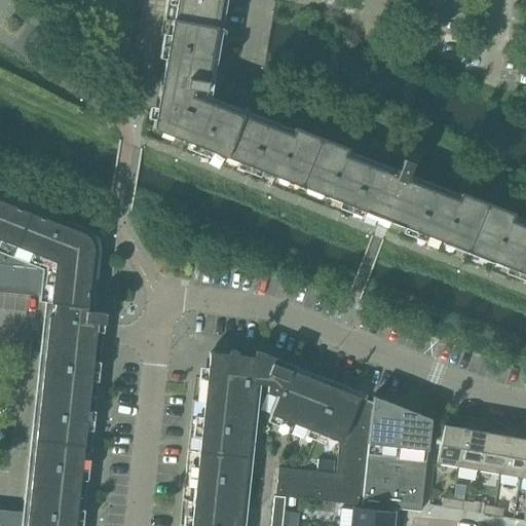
[(165,0),(163,20),(172,21),(172,20),(217,27),(221,0),(165,0)]
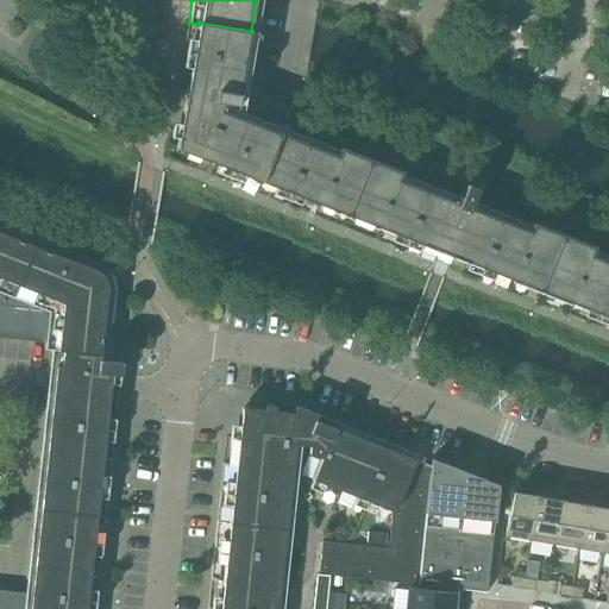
[(347,215),(351,217),(370,168),(223,111),(225,102),(238,105),(251,31),(199,23),(199,24),(177,149),(321,205),(322,201),(350,211),(347,215)]
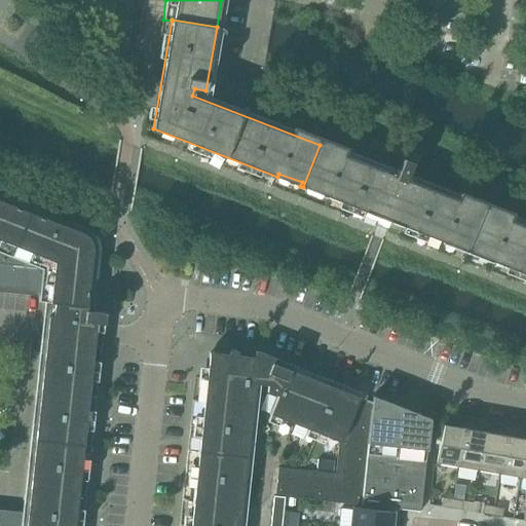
[(466,251),(470,252),(486,210),(409,180),(411,175),(409,174),(413,162),(404,158),(399,170),(397,168),(395,175),(320,145),(303,187),(304,187),(305,184),(328,193),(327,196),(366,212),(379,217),(380,217),(391,221),(390,222),(404,227),(404,226),(444,242),(445,238),(468,248),(466,251)]
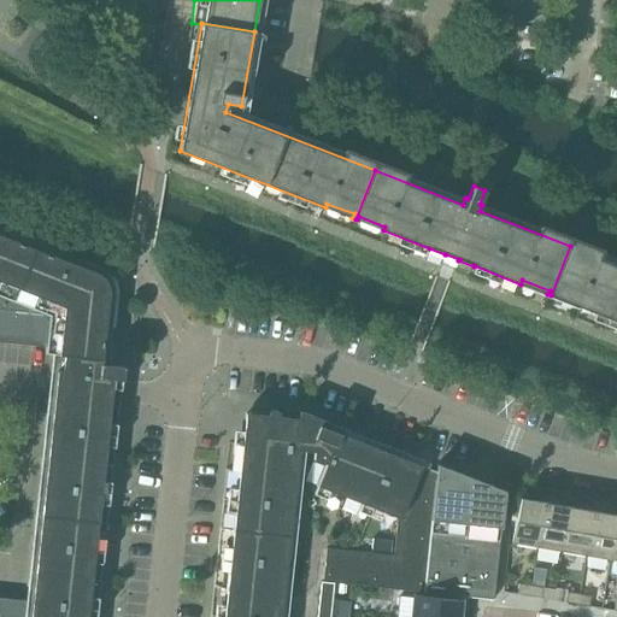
[(33,601),(30,616),(97,616),(119,406),(124,366),(109,365),(116,297),(116,292),(116,287),(115,282),(112,278),(109,274),(106,271),(101,268),(98,266),(0,227),(0,341),(47,347),(46,354),(59,356),(54,399),(33,601)]
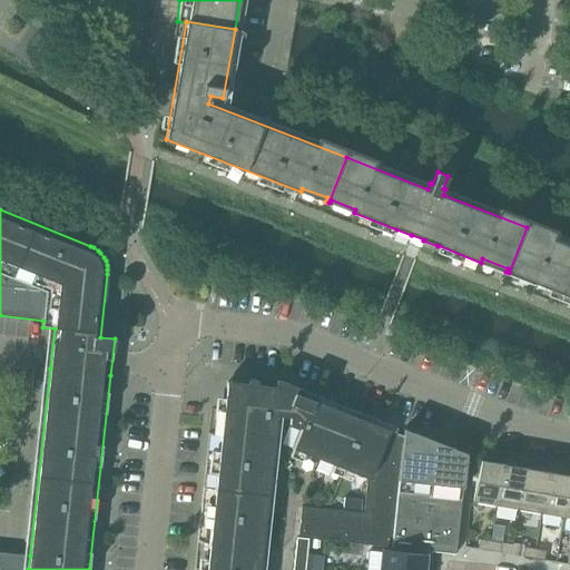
[(569,244),(527,227),(509,273),(510,274),(511,269),(536,279),(534,283),(569,296),(569,244)]
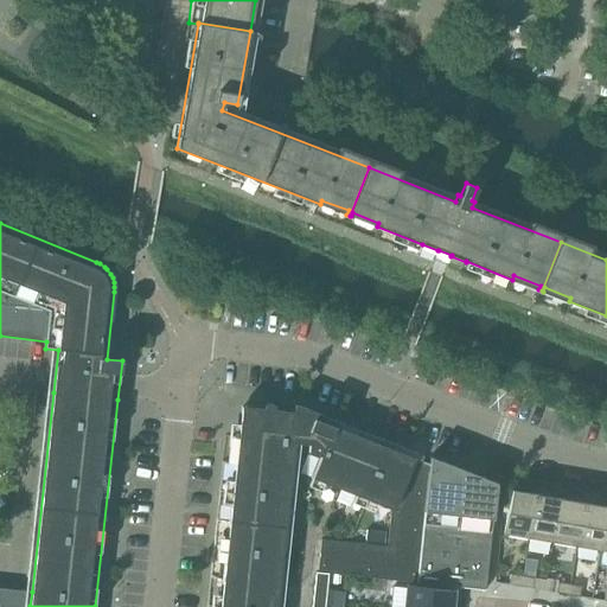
[(240,423),(219,606),(276,606),(294,443),(310,445),(308,452),(320,458),(312,478),(391,509),(413,457),(323,421),(325,415),(295,404),(294,414),(296,415),(295,420),(250,415),(246,416),(242,419),(240,423)]
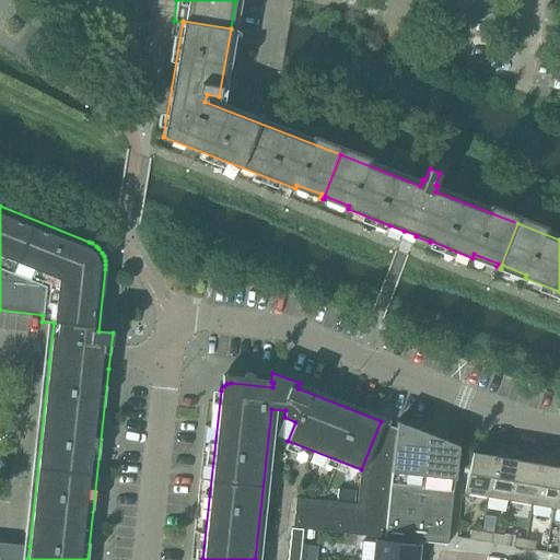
[(397,428),(381,421),(361,469),(358,504),(296,498),(293,528),(304,528),(448,545),(458,445),(448,441),(445,440),(397,421),(397,428)]
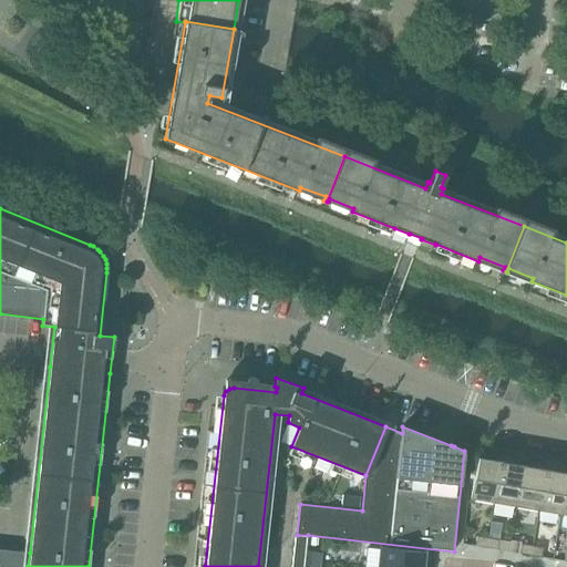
[(471,500),(494,504),(501,462),(478,457),(471,500)]
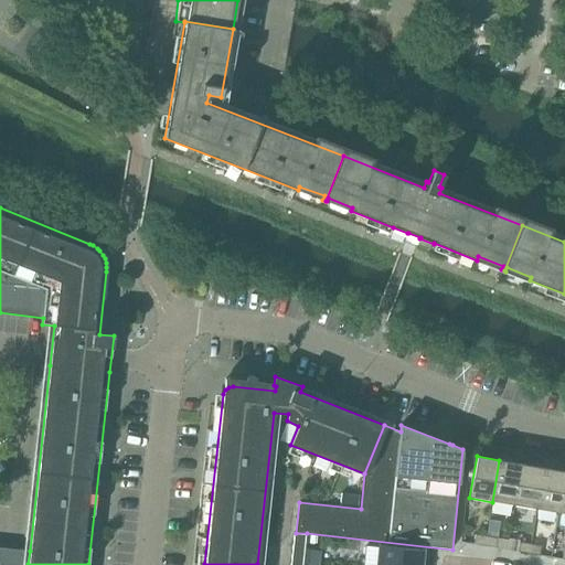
[(492,502),(514,505),(522,464),(499,460),(492,502)]
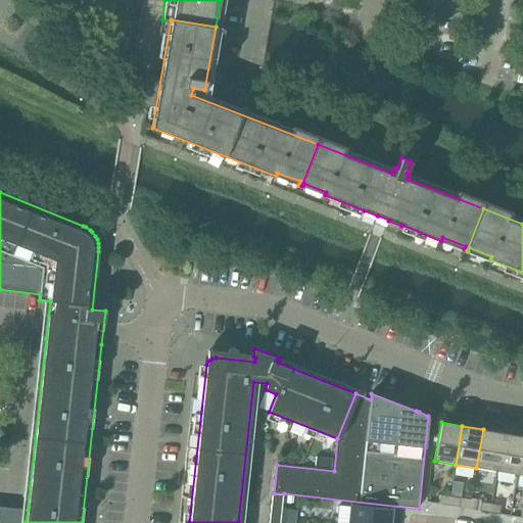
[(476,468),(496,471),(504,433),(483,429),(476,468)]
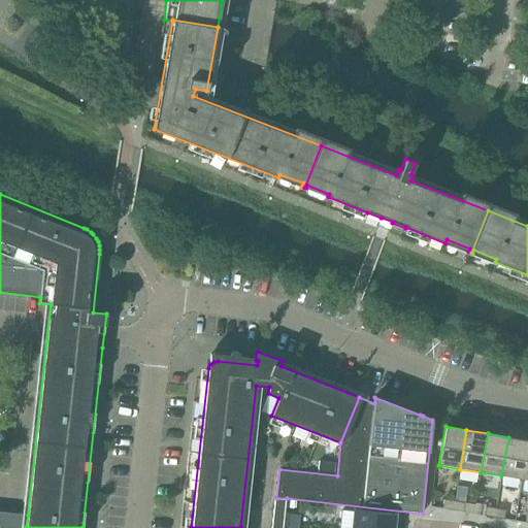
[(501,475),(522,480),(527,444),(527,440),(508,437),(501,475)]
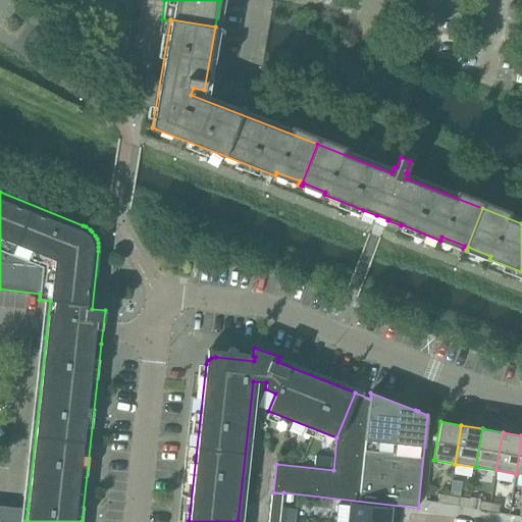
[(330,467),(331,458),(316,456),(315,466),(330,467)]
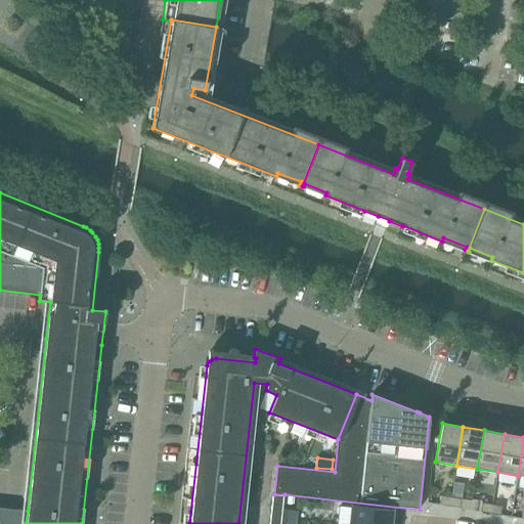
[(284,495),(273,494),(272,503),(284,504),(284,495)]
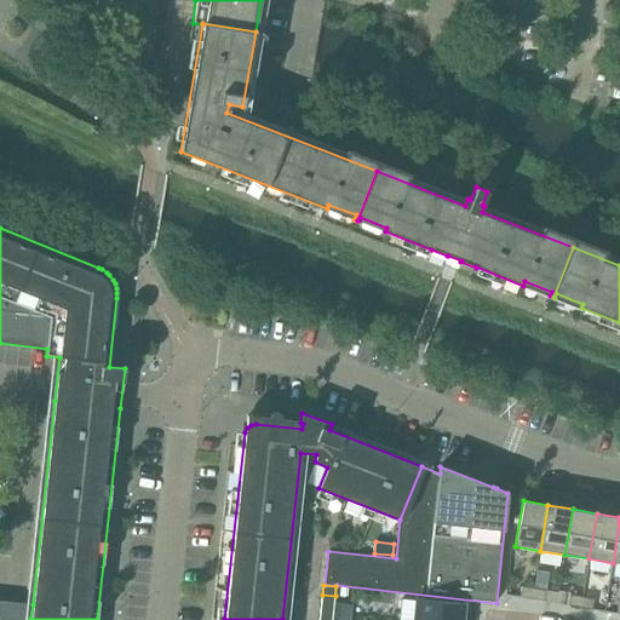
[(520,597),(532,598),(534,589),(522,586),(520,597)]
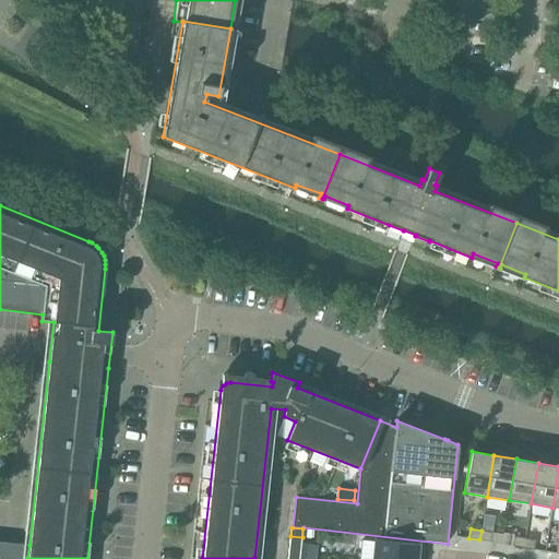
[(482,531),(479,539),(490,542),(492,532),(482,531)]
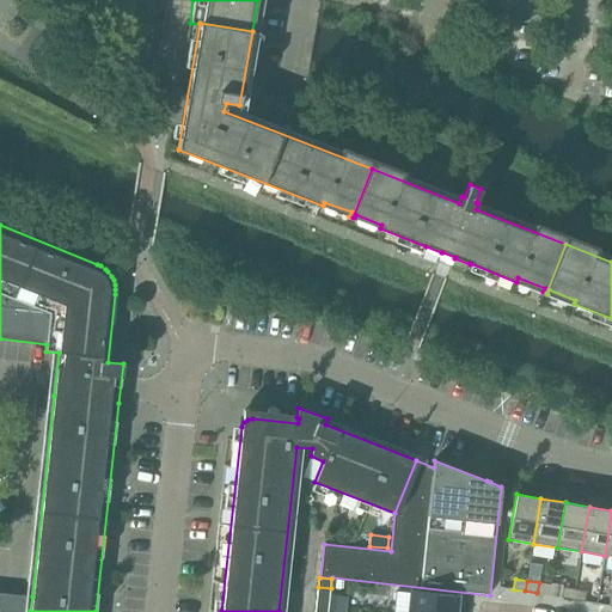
[(551,582),(549,595),(573,599),(575,589),(563,587),(563,585),(551,582)]
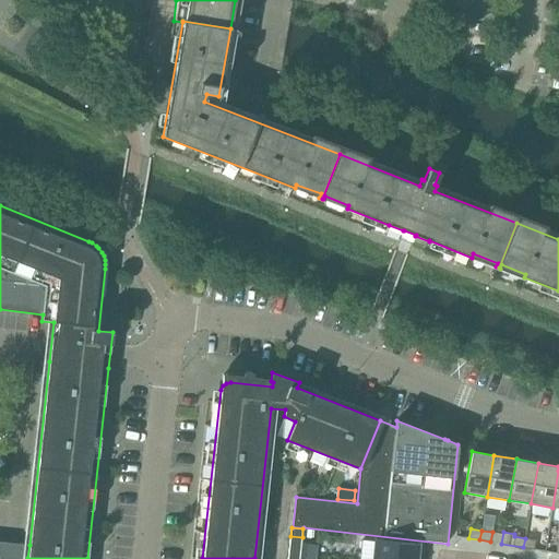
[(302,537),(290,536),(289,546),(301,547),(302,537)]
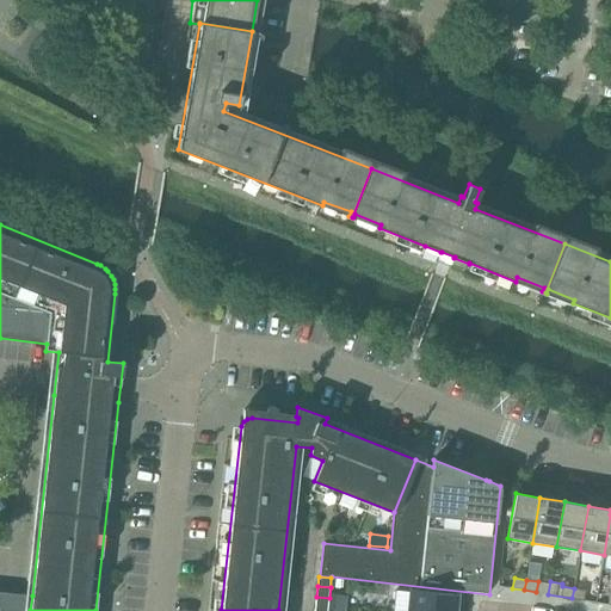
[(574,588),(572,598),(584,600),(586,590),(574,588)]
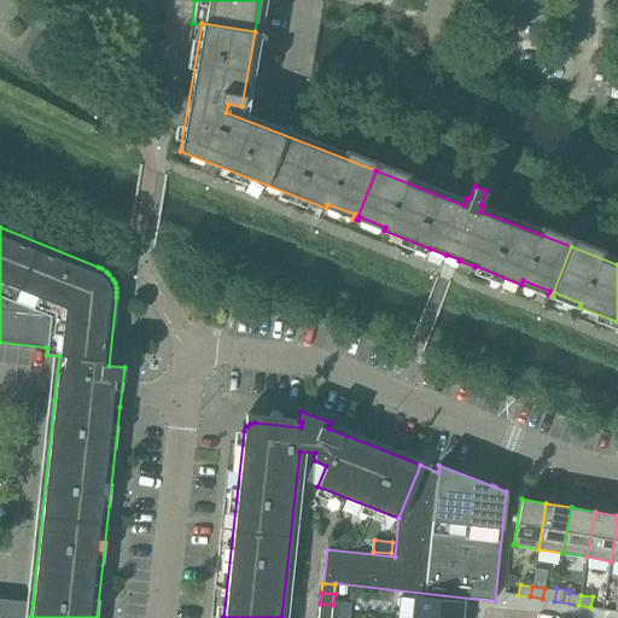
[(401,596),(398,617),(460,617),(461,602),(415,598),(415,599),(401,596)]
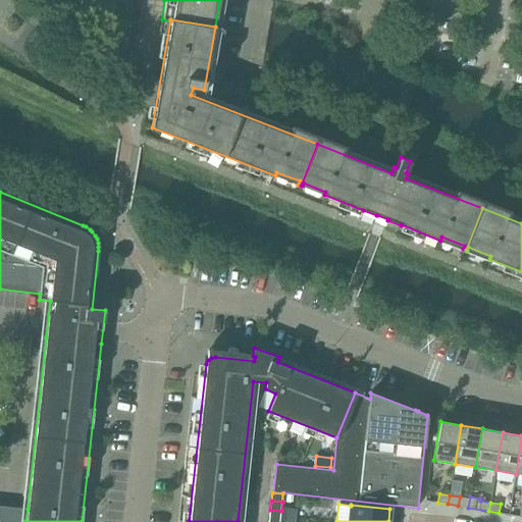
[(0,521),(25,521),(28,509),(2,506),(0,521)]
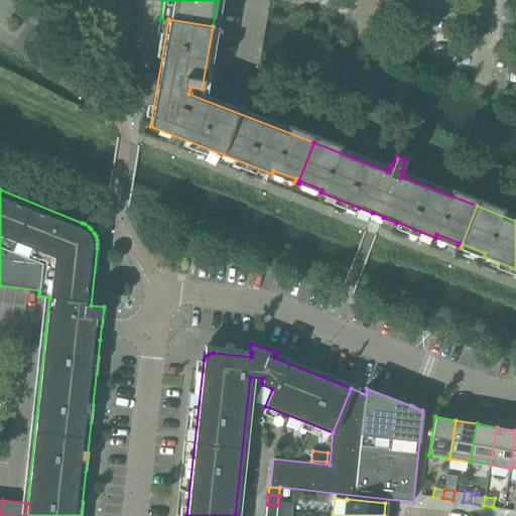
[(292,503),(284,502),(283,514),(291,515),(292,503)]
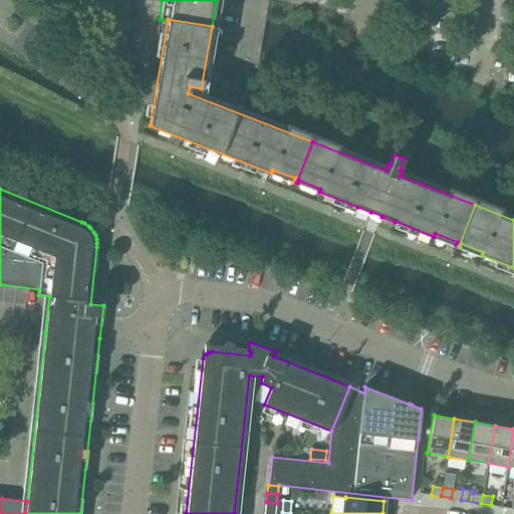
[(277,503),(266,502),(265,510),(276,512),(277,503)]
